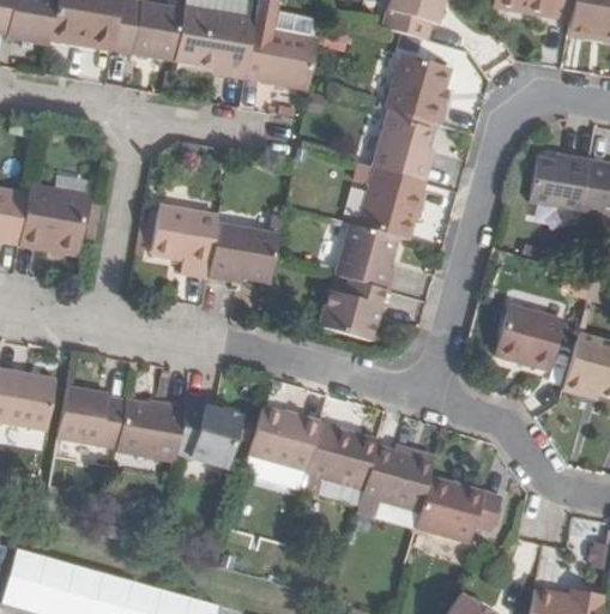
[(0,0),(0,34),(7,36),(7,38),(52,47),(52,41),(59,0),(0,0)]
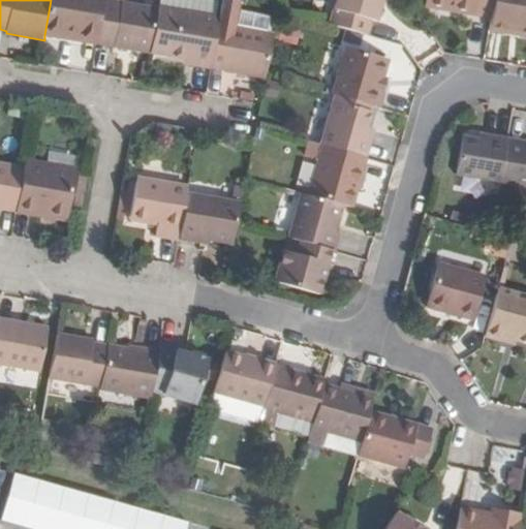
[(51,0),(44,35),(98,43),(105,1),(105,0),(51,0)]
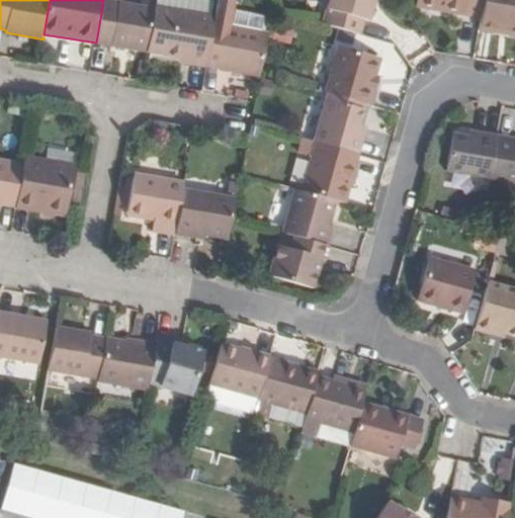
[(157,0),(156,10),(216,20),(218,9),(219,5),(190,0),(157,0)]
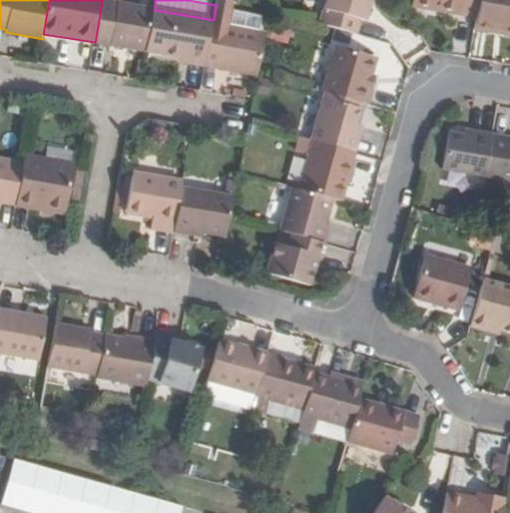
[(372,0),(328,0),(322,25),(357,34),(362,19),(366,21),(372,0)]
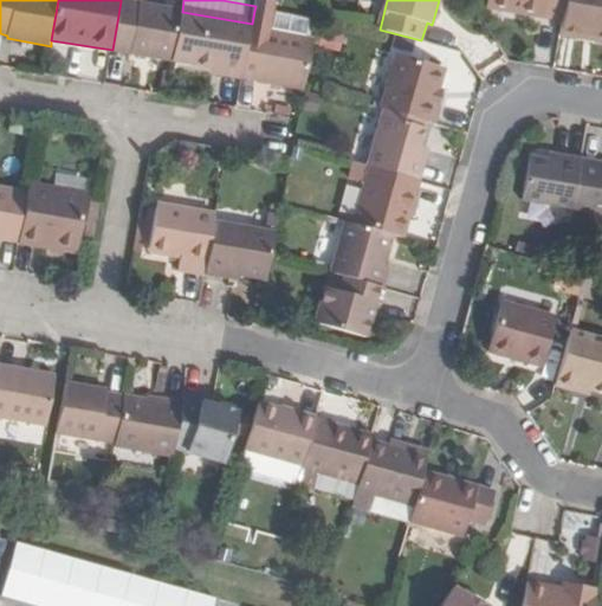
[(489,0),(489,7),(547,17),(563,20),(567,0),(489,0)]
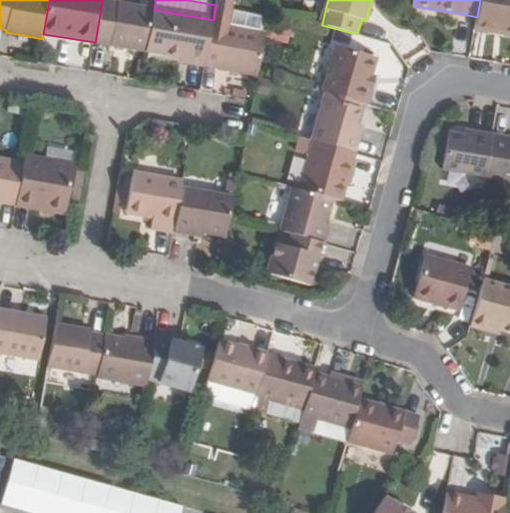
[(509,0),(480,0),(475,30),(493,33),(494,27),(509,30),(509,0)]
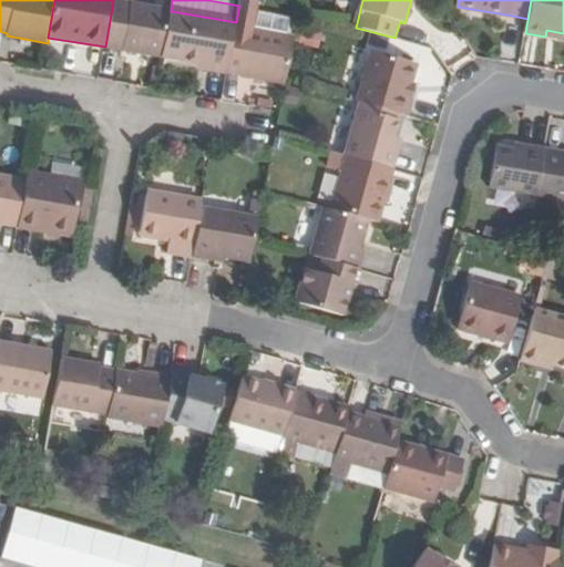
[(171,11),(113,1),(105,47),(163,58),(171,11)]
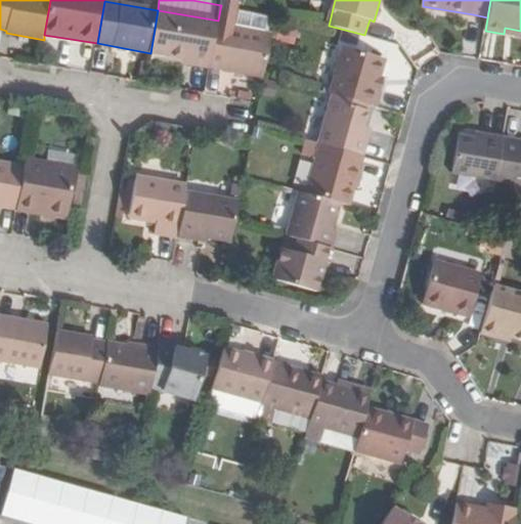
[(218,20),(217,25),(210,69),(264,78),(264,76),(272,34),(264,33),(266,17),(240,13),(236,28),(232,28),(236,7),(221,4),(221,5),(218,20)]
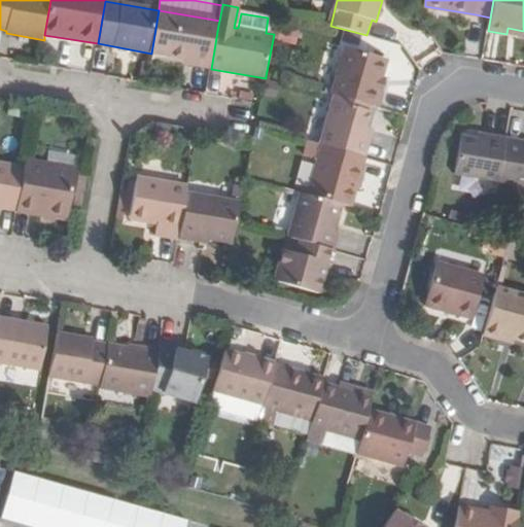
[(219,21),(159,10),(151,54),(185,60),(193,61),(193,66),(211,69),(218,25),(219,21)]
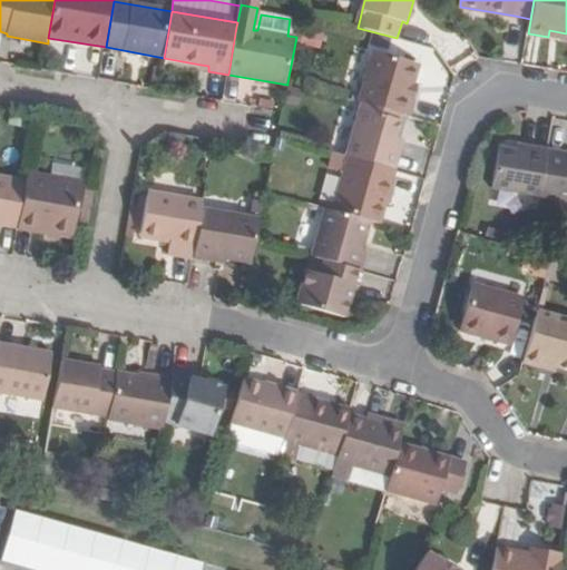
[(303,43),(323,48),(326,35),(306,29),(303,43)]
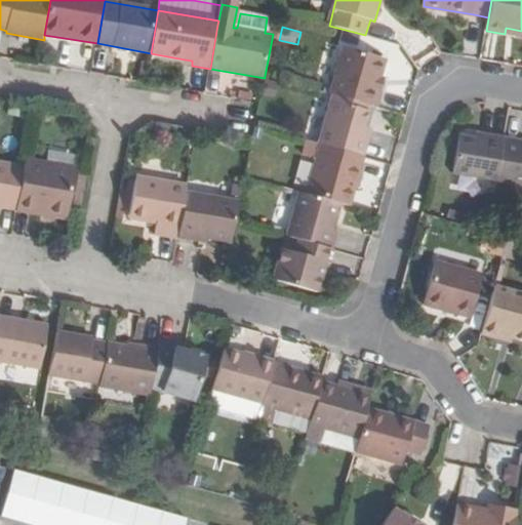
[(387,59),(345,48),(331,95),(333,95),(371,106),(378,109),(383,92),(377,90),(380,79),(387,59)]
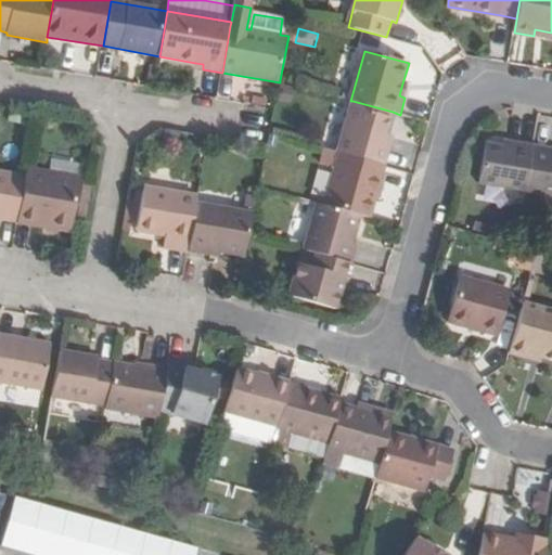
[(154,87),(157,65),(152,65),(148,87),(154,87)]
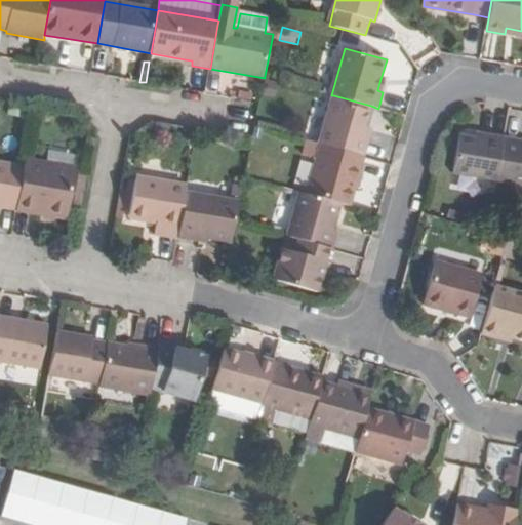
[(279,81),(269,79),(266,92),(276,94),(279,81)]
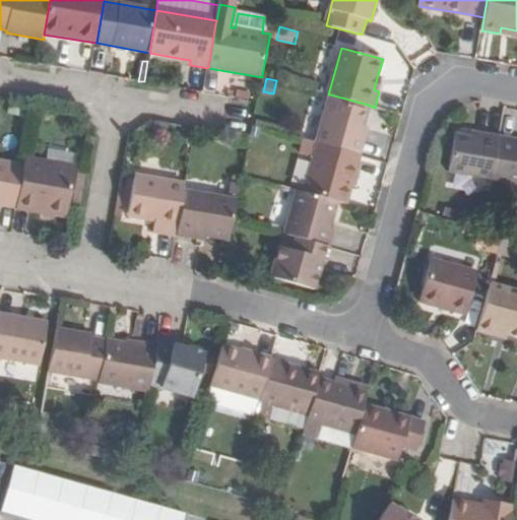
[(382,79),(377,78),(374,89),(379,91),(382,79)]
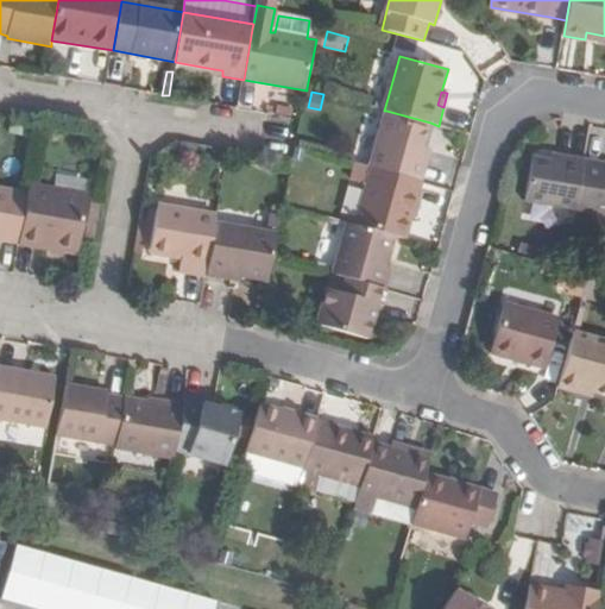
[(386,111),(384,118),(428,131),(430,123),(386,111)]
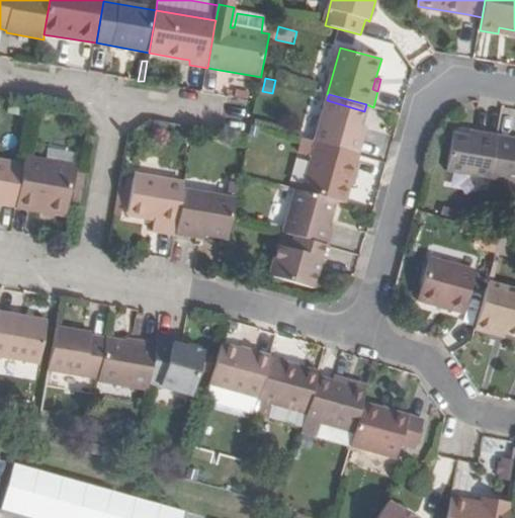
[(364,111),(327,100),(316,143),(318,144),(359,155),(364,139),(357,136),(360,125),(364,111)]
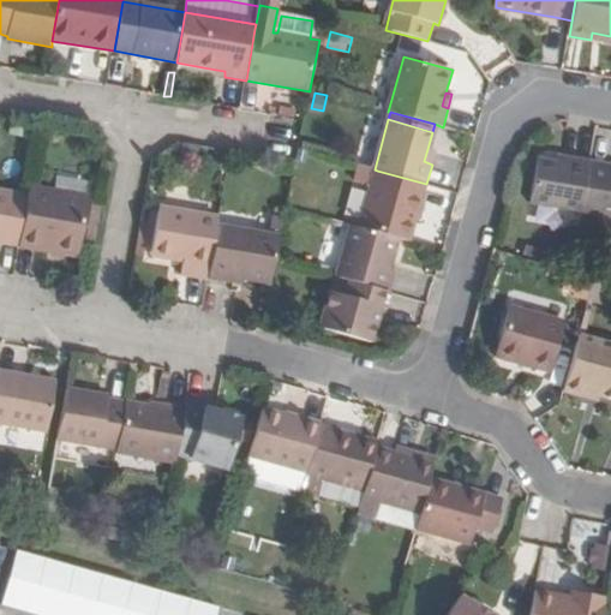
[(436,151),(427,149),(424,161),(432,165),(436,151)]
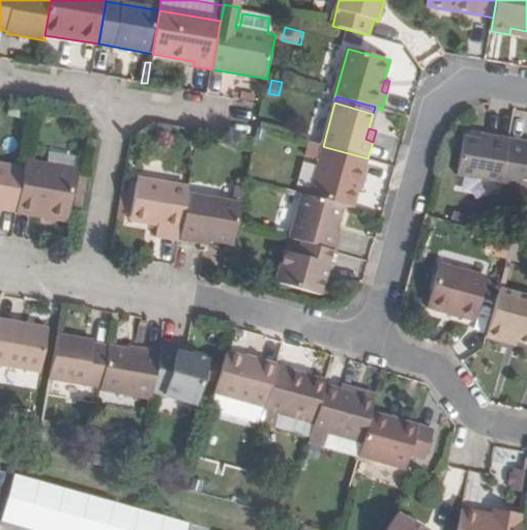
[(495,137),(480,134),(479,140),(493,143),(495,137)]
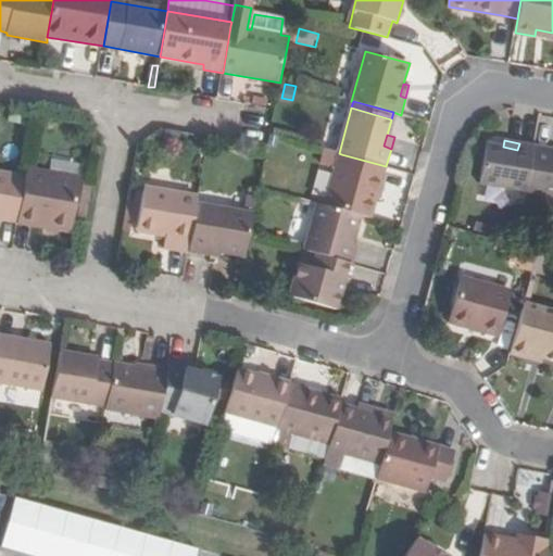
[(488,144),(480,185),(527,192),(535,146),(519,143),(517,150),(503,147),(488,144)]
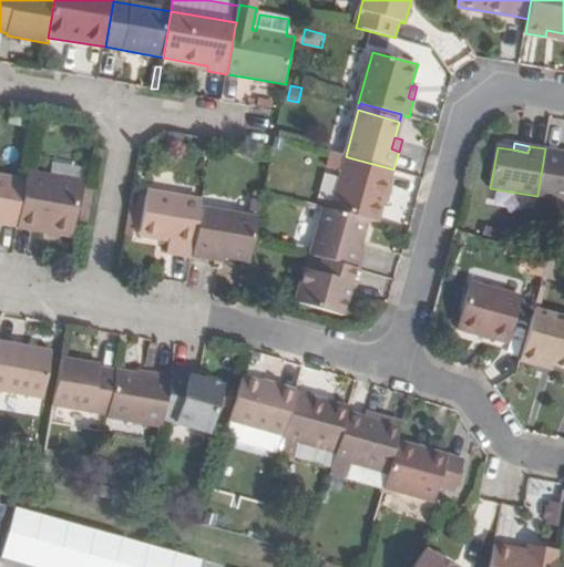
[(563,152),(545,148),(537,196),(559,200),(563,202),(563,158),(563,152)]
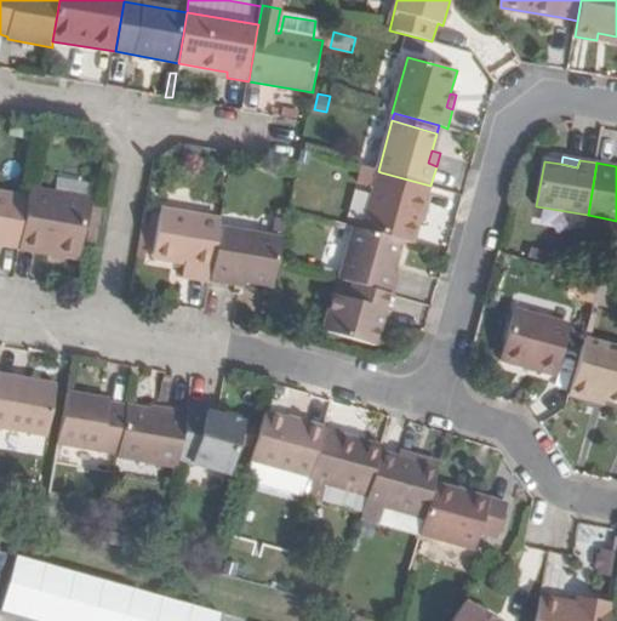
[(376,188),(381,172),(378,171),(364,167),(359,183),(376,188)]
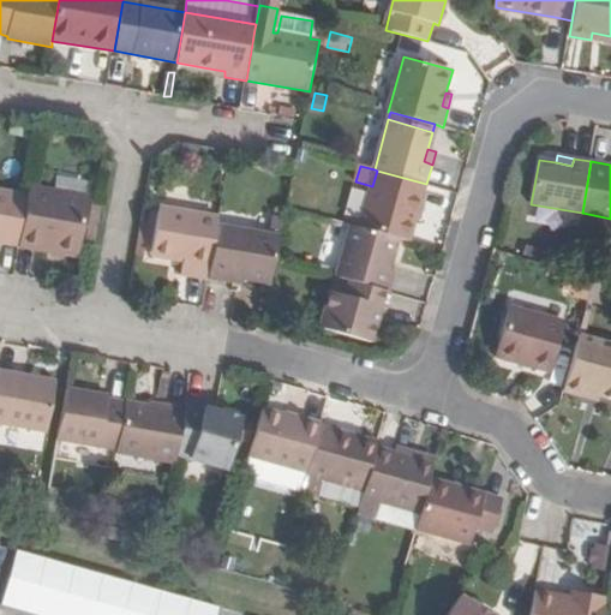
[(426,184),(377,171),(361,227),(400,238),(411,242),(426,184)]
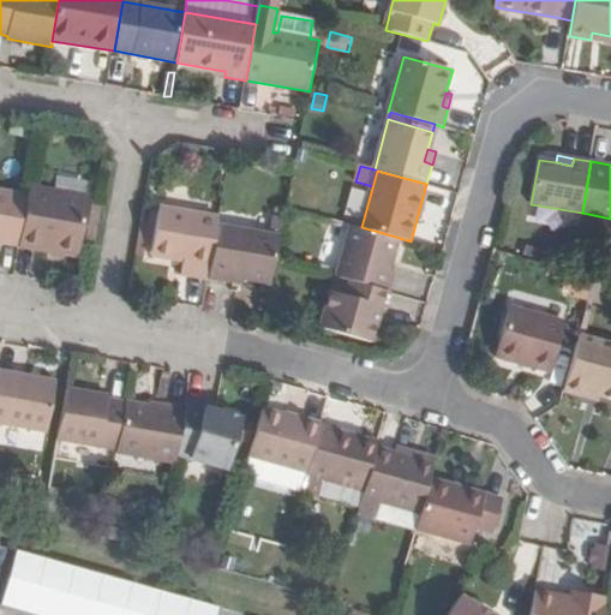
[(30,187),(29,196),(21,248),(79,258),(90,198),(30,187)]
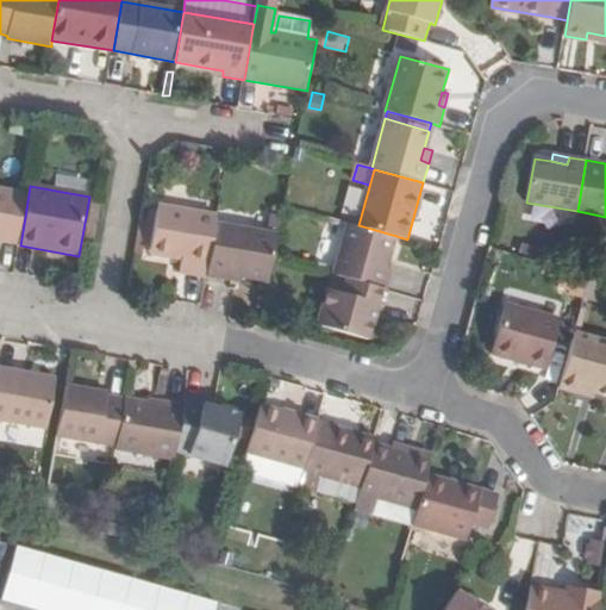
[(29,194),(0,188),(0,242),(20,246),(29,194)]
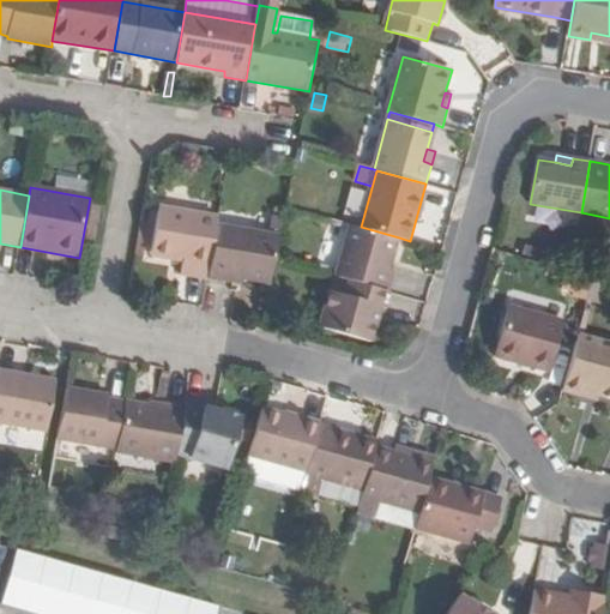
[(185,260),(182,274),(209,278),(218,224),(219,216),(200,212),(164,206),(161,206),(152,254),(185,260)]
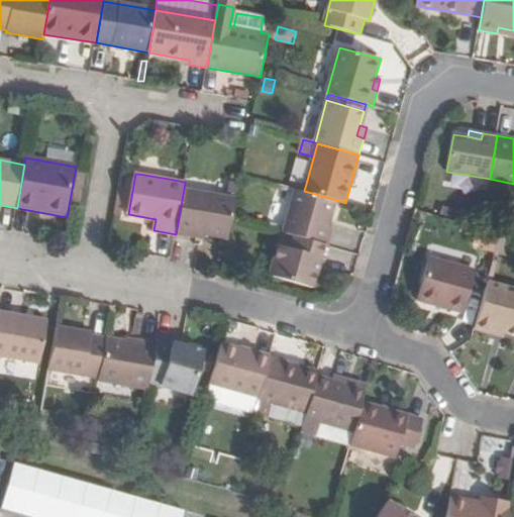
[(236,199),(184,189),(176,234),(199,238),(200,233),(205,234),(228,239),(232,219),(236,199)]
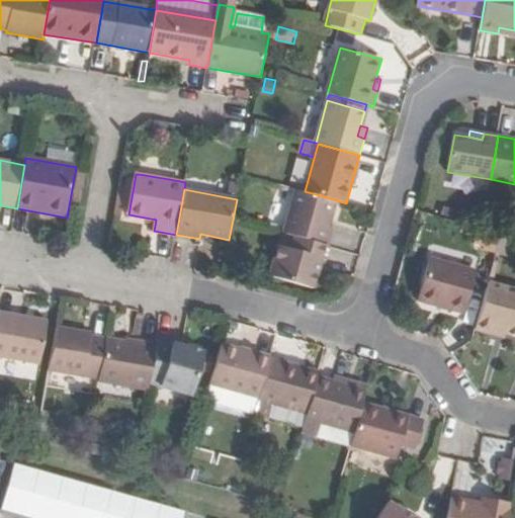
[(305,191),(296,189),(284,234),(296,237),(329,246),(333,230),(329,228),(337,200),(305,191)]
